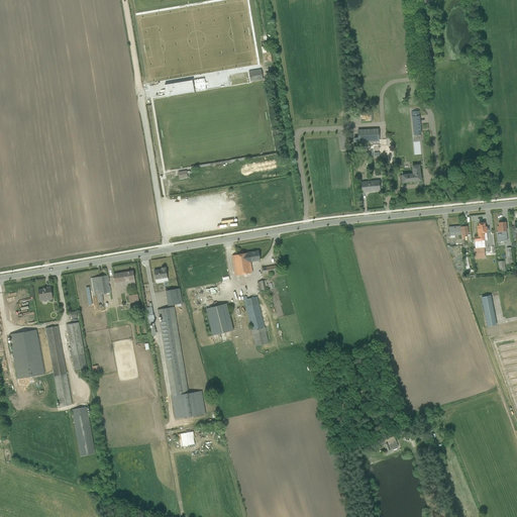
[(248,72),(250,82),(263,80),(261,70),(248,72)]
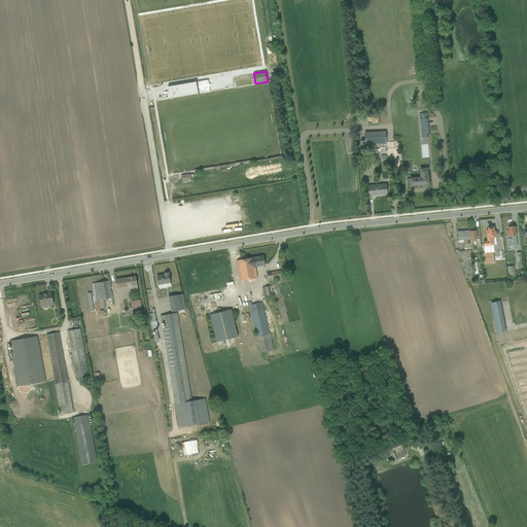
[(167,86),(169,98),(198,94),(197,90),(200,89),(199,86),(197,86),(196,82),(167,86)]
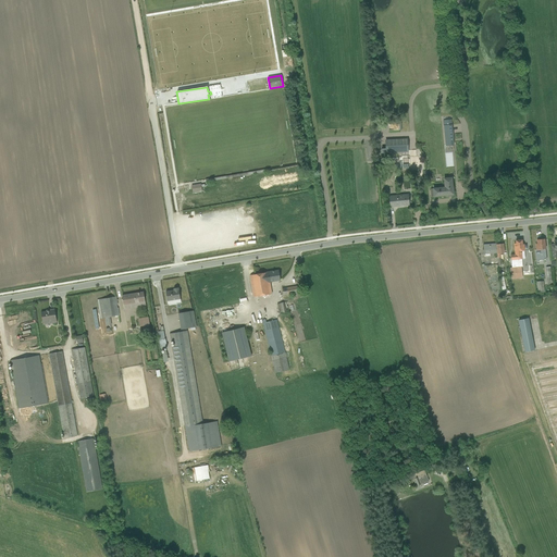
[(443,121),(445,147),(454,146),(452,120),(443,121)]
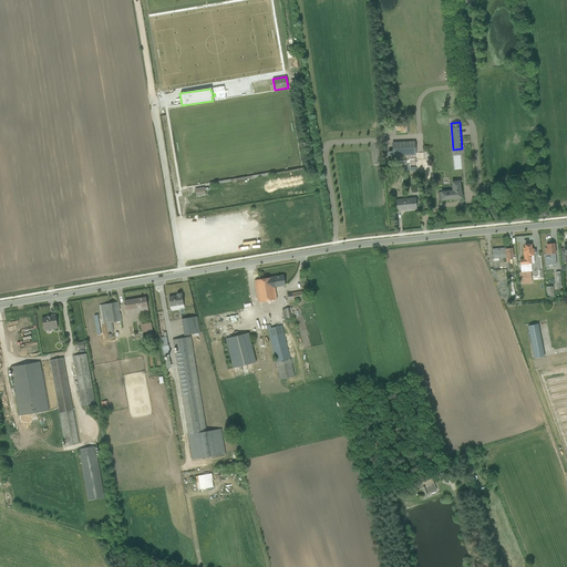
[(415,155),(415,141),(392,142),(392,151),(388,152),(388,156),(415,155)]
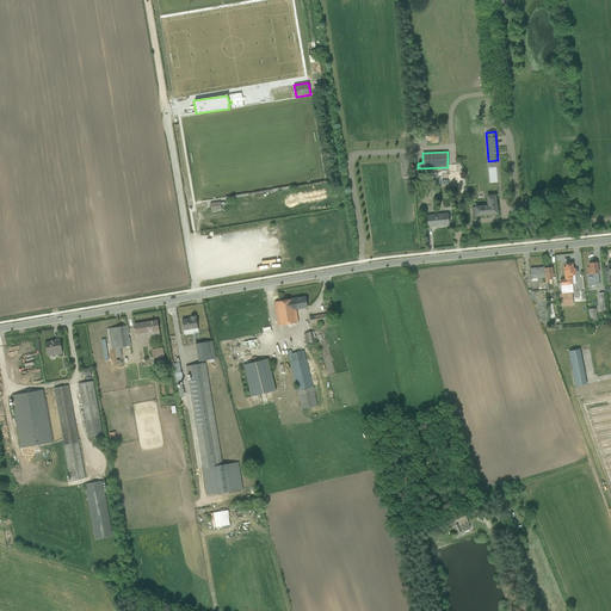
[(473,216),(497,214),(495,196),(487,196),(487,207),(475,208),(475,207),(471,208),(473,216)]
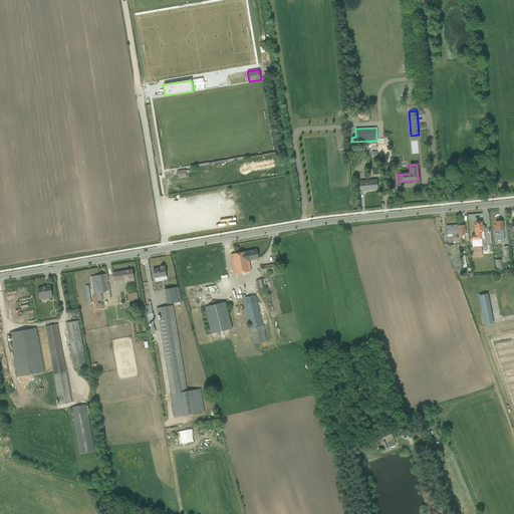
[(186,176),(185,170),(177,171),(178,178),(186,176)]
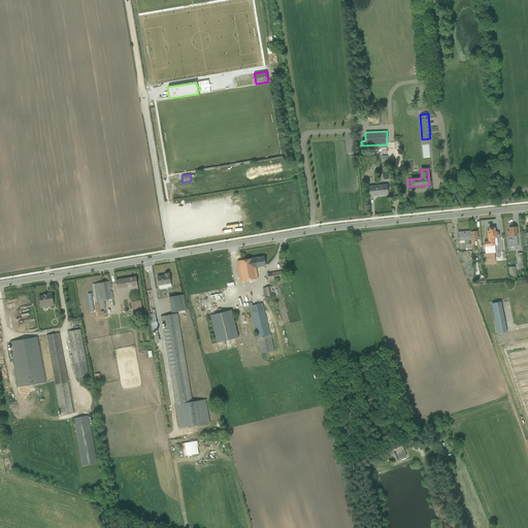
[(369,196),(388,195),(387,184),(368,186),(369,196)]
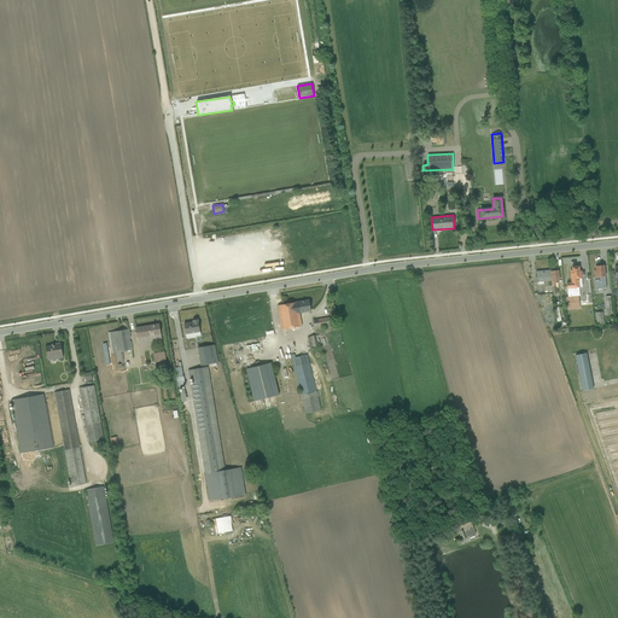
[(595,289),(606,287),(604,266),(595,267),(595,270),(594,270),(594,277),(595,289)]
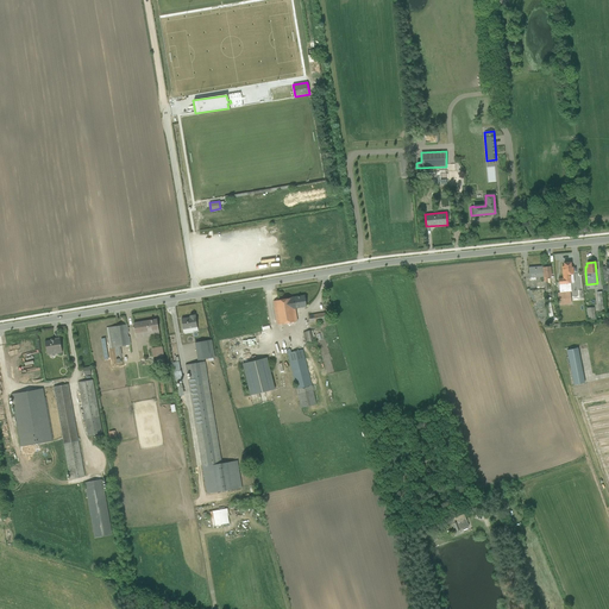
[(563,283),(573,282),(572,275),(572,268),(571,268),(570,263),(564,263),(564,267),(562,267),(563,283)]
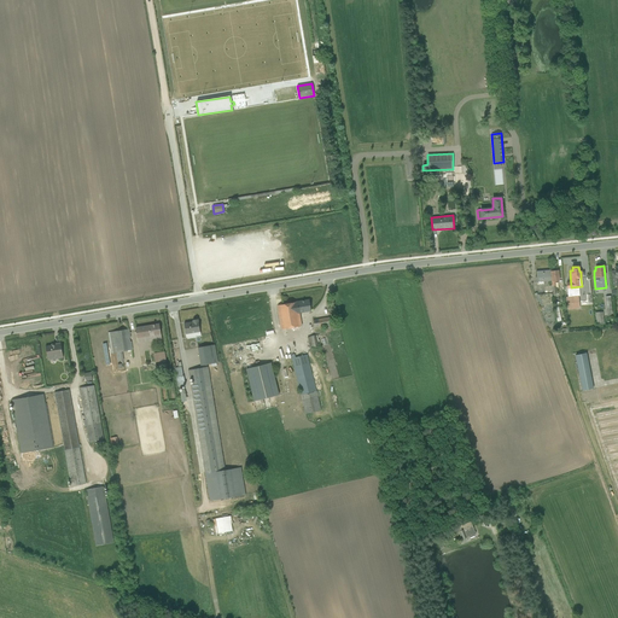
[(535,278),(536,283),(537,283),(538,285),(543,284),(543,281),(551,281),(551,270),(536,272),(536,278),(535,278)]
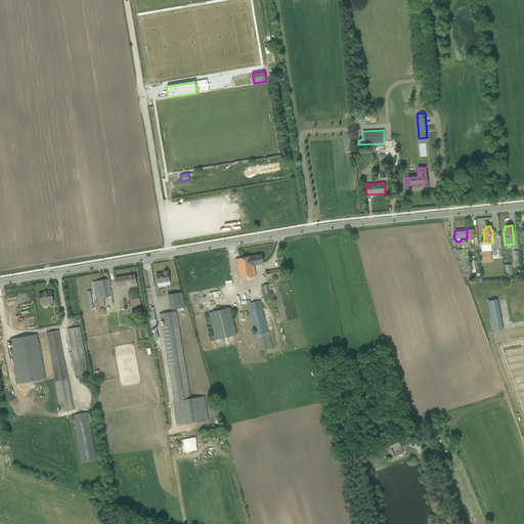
[(469,258),(468,249),(457,250),(460,260),(469,258)]
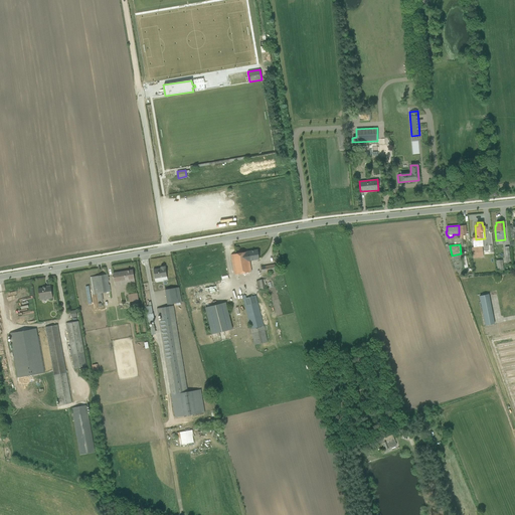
[(471,247),(473,258),(482,256),(481,246),(471,247)]
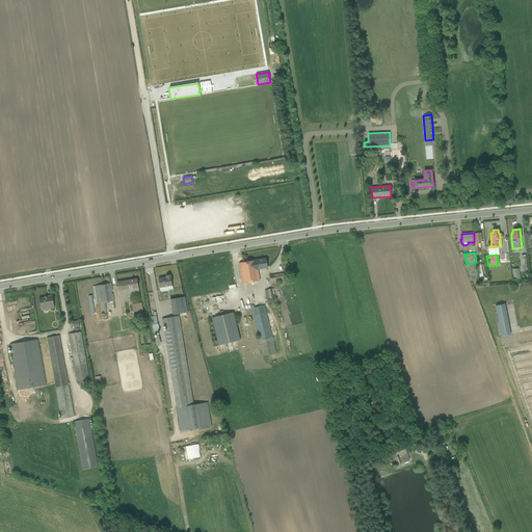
[(267,268),(266,258),(239,263),(242,284),(260,281),(258,269),(267,268)]
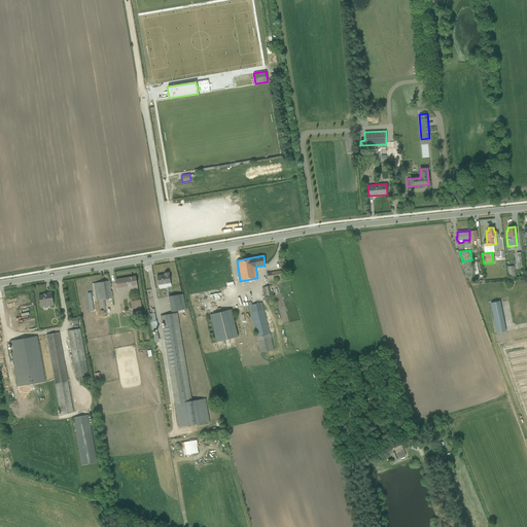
[(283,270),(267,273),(268,279),(279,278),(280,281),(285,280),(285,277),(287,276),(286,270),(284,271),(283,270)]
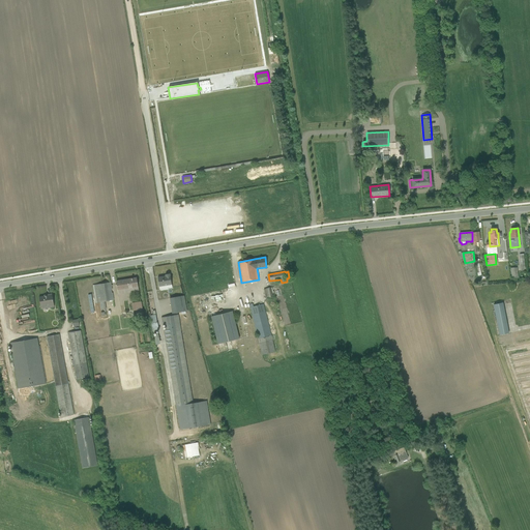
[(159,290),(172,287),(170,273),(165,274),(166,276),(157,277),(159,290)]
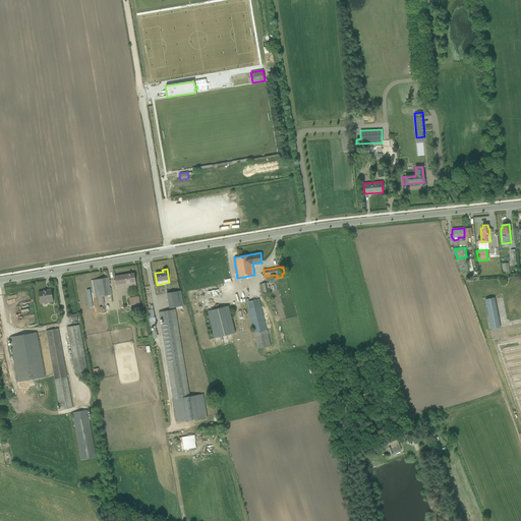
[(116,289),(136,286),(134,273),(114,277),(116,289)]
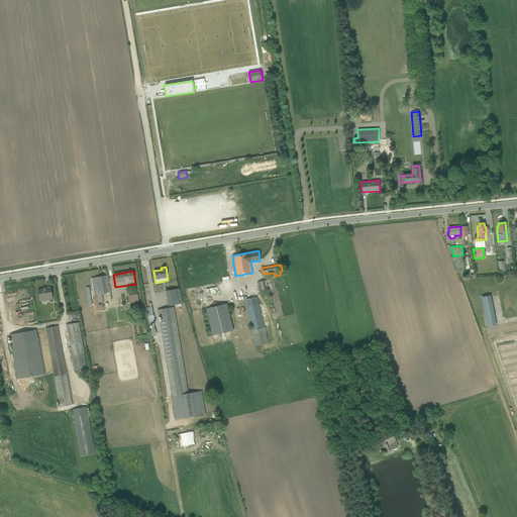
[(107,276),(91,278),(94,296),(97,295),(98,302),(103,302),(102,294),(110,293),(107,276)]
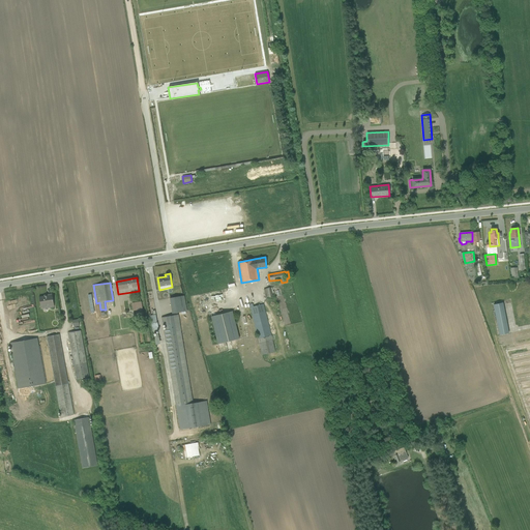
[(272,287),(263,289),(265,298),(272,297),(273,297),(274,297),(274,295),(273,291),(272,291),(272,287)]
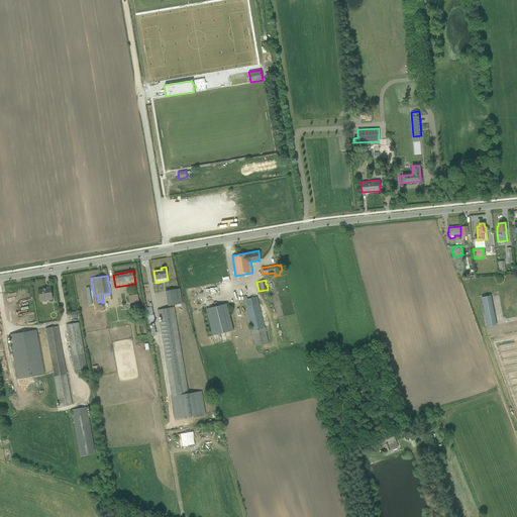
[(48,300),(53,299),(50,287),(45,287),(45,288),(38,290),(39,298),(48,297),(48,300)]
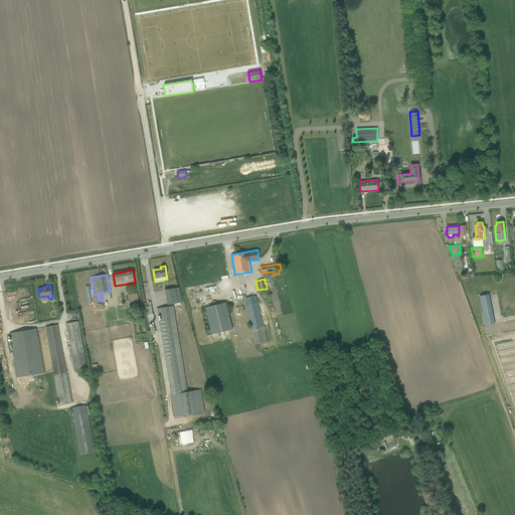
[(167,305),(181,302),(179,287),(164,290),(167,305)]
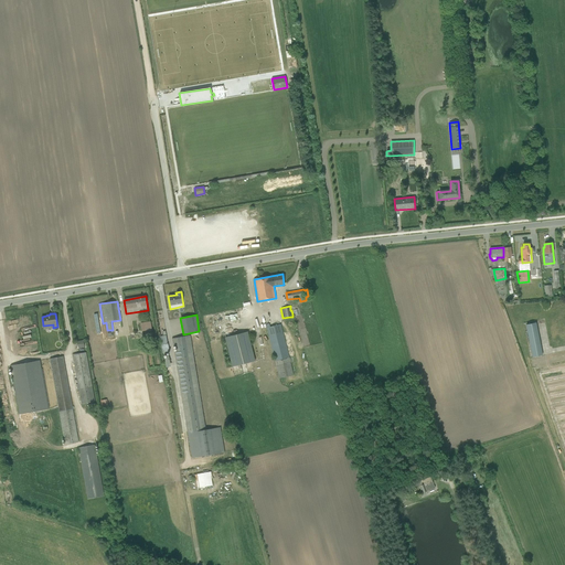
[(140,323),(141,331),(151,330),(150,321),(140,323)]
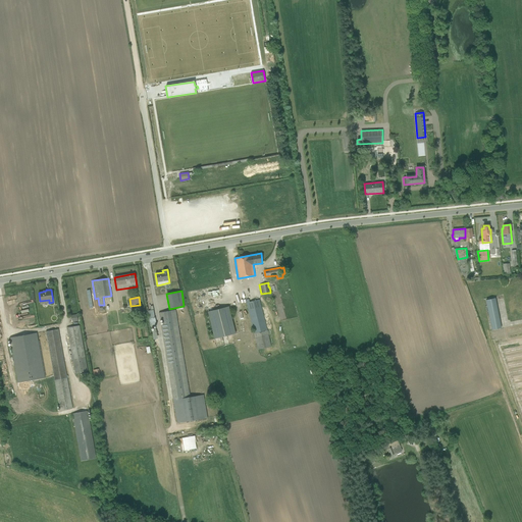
[(491,329),(501,328),(494,298),(485,300),(491,329)]
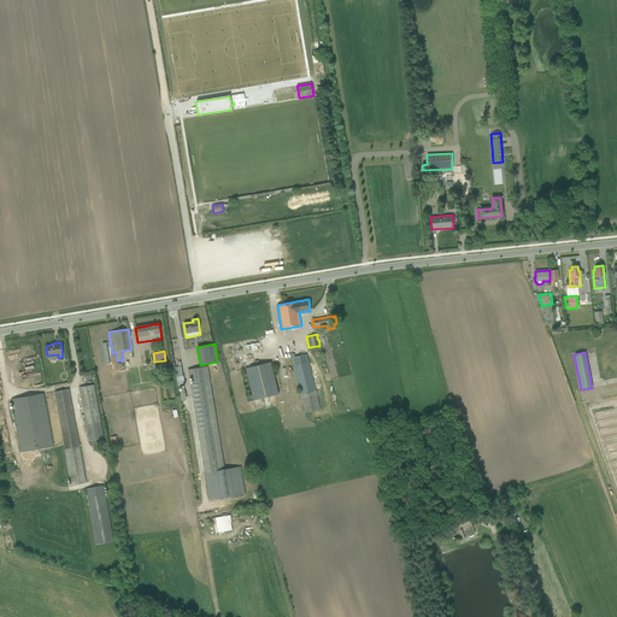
[(292,358),(305,412),(319,410),(317,395),(319,395),(318,389),(315,391),(306,354),(295,357),(294,353),(291,354),(292,358)]
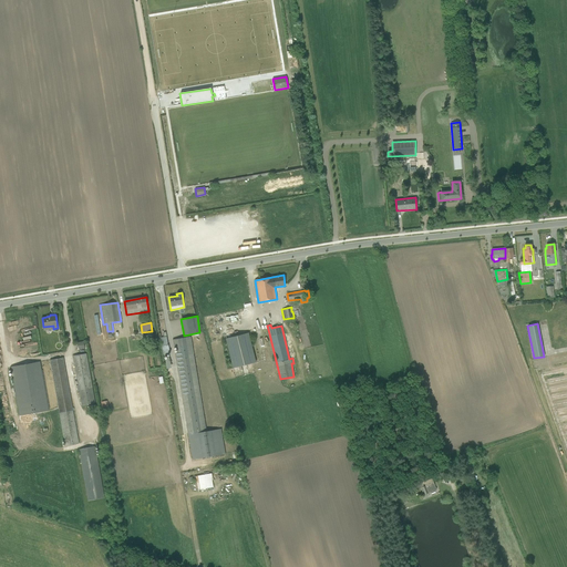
[(256,362),(248,333),(225,339),(233,368),(256,362)]
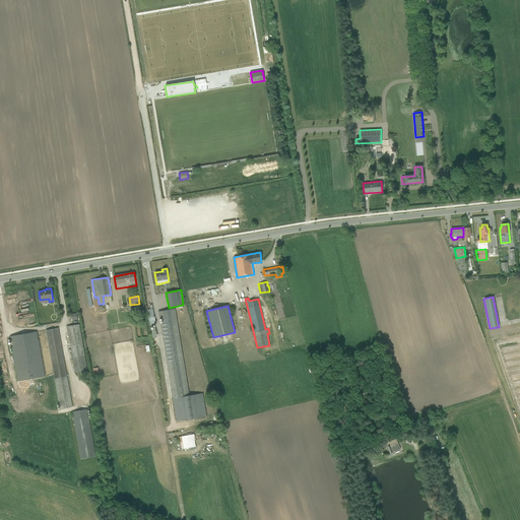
[(160,323),(177,421),(206,416),(203,393),(189,395),(175,309),(158,312),(159,319),(161,318),(163,323),(160,323)]
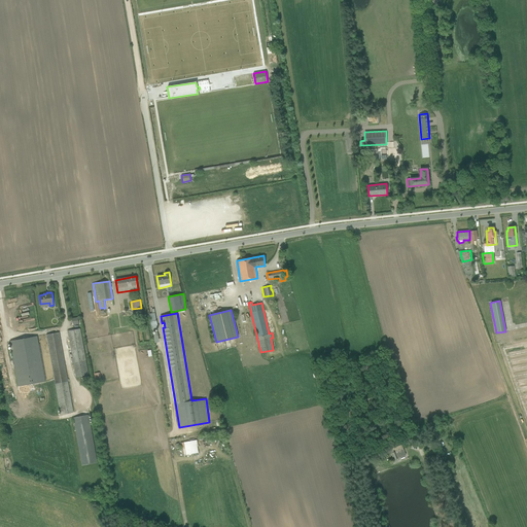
[(80,328),(68,330),(76,377),(77,382),(82,381),(81,376),(89,375),(80,328)]
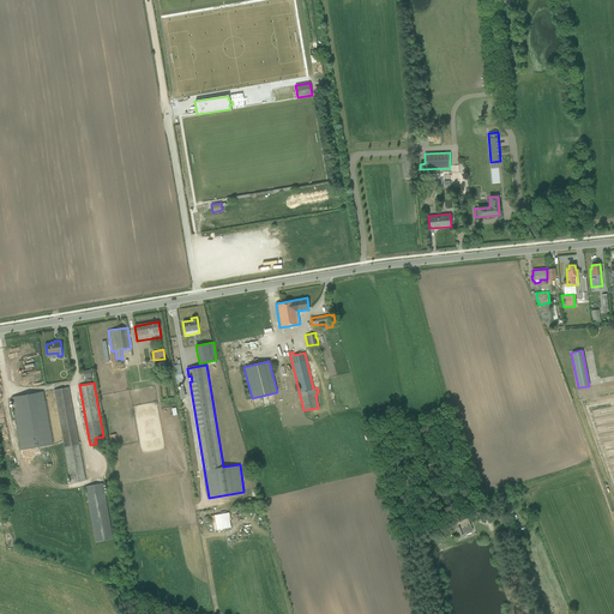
[(68,387),(54,390),(71,482),(84,480),(68,387)]
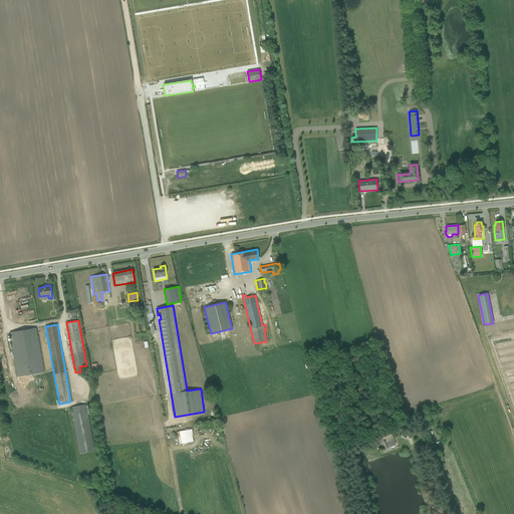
[(10,332),(18,376),(44,372),(44,370),(45,370),(39,335),(37,335),(36,328),(10,332)]
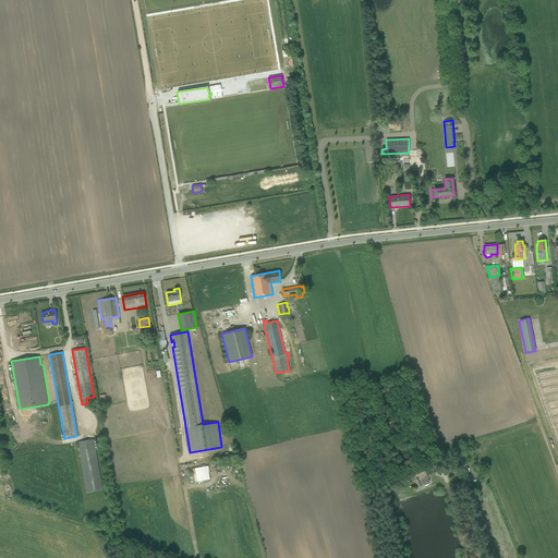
[(80,446),(88,493),(101,490),(92,444),(80,446)]
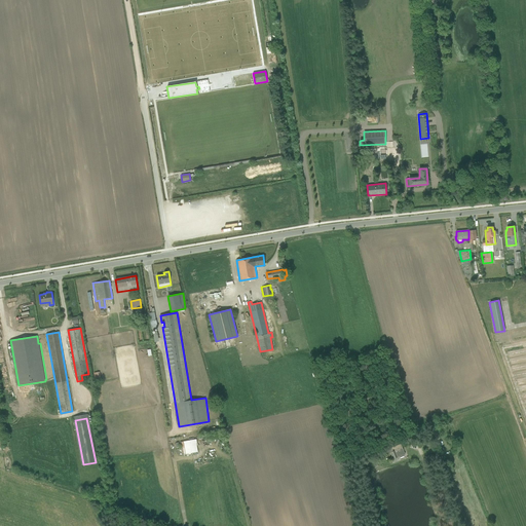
[(197,439),(181,441),(183,454),(199,452),(197,439)]
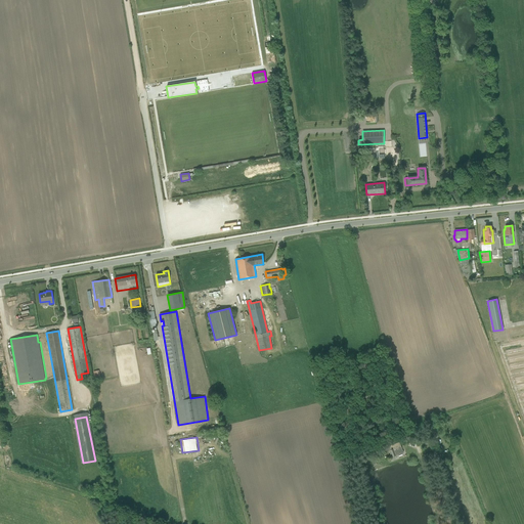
[(393,457),(393,459),(396,457),(395,455),(396,455),(402,453),(403,452),(399,442),(390,446),(391,449),(389,450),(392,457),(393,457)]
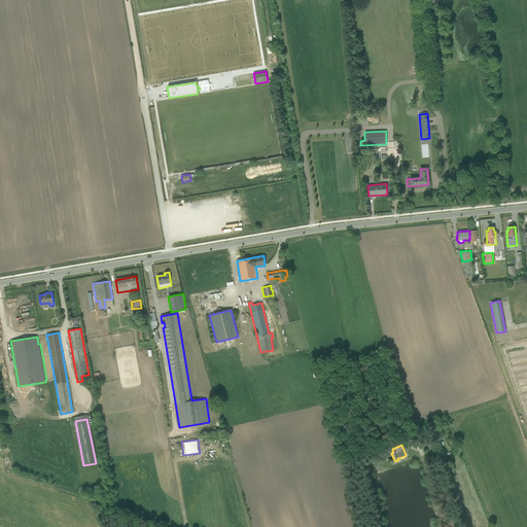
All buildings are outlined.
